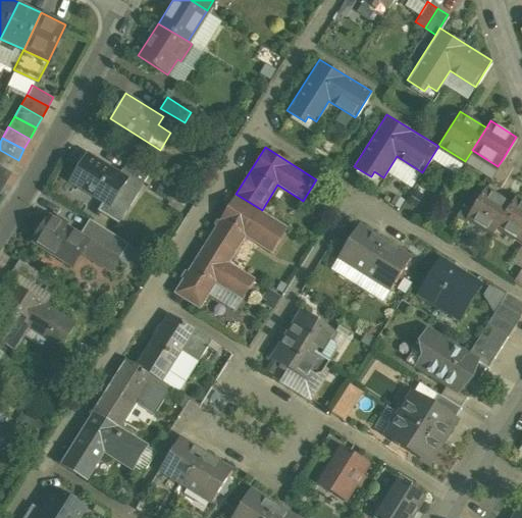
[(18,160),(0,150),(0,163),(12,170),(18,160)]
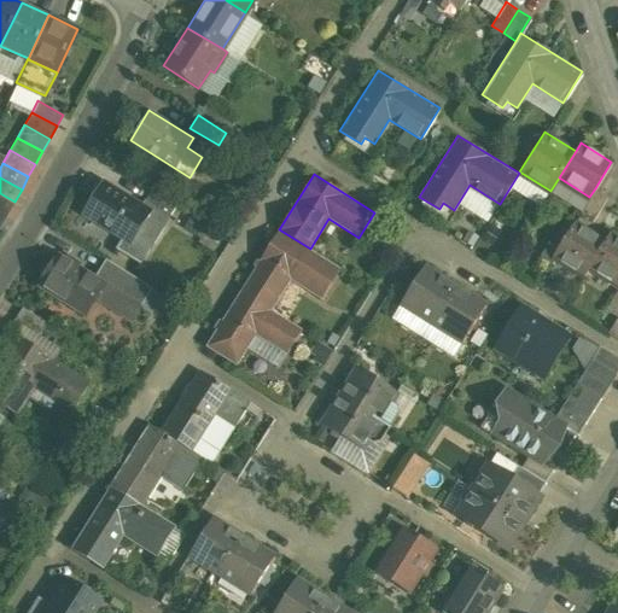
[(144,200),(141,205),(104,182),(85,212),(122,235),(115,247),(140,263),(170,215),(169,214),(169,215),(144,200)]
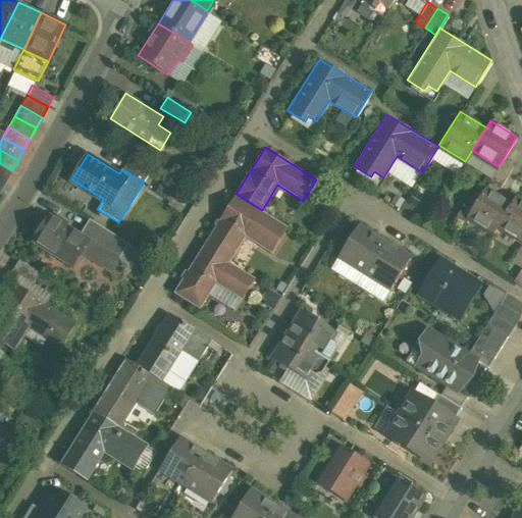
[(150,170),(128,157),(121,169),(143,182),(143,180),(150,170)]
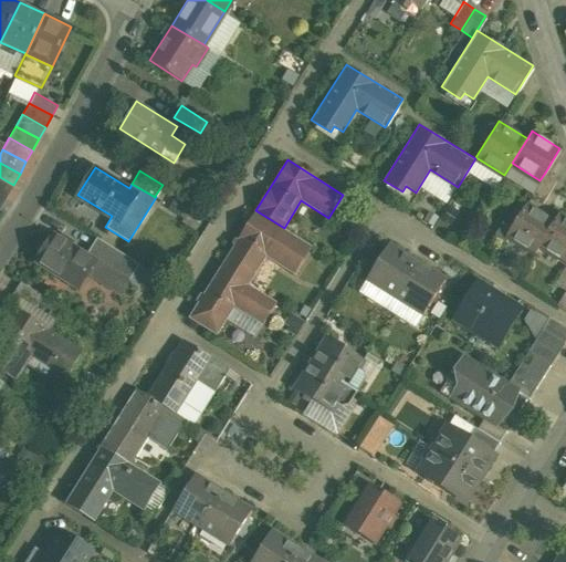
[(556,179),(545,173),(540,180),(531,195),(542,201),(556,179)]
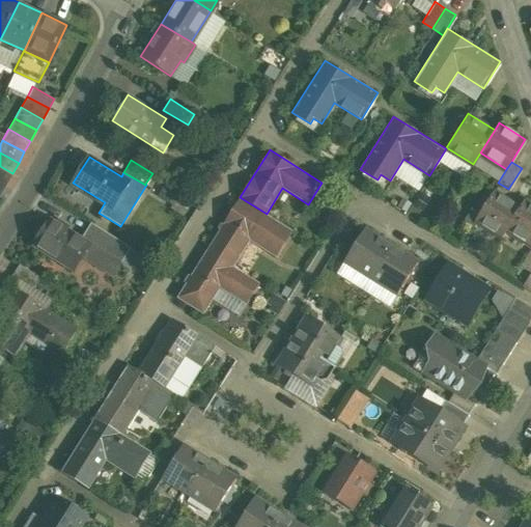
[(12,173),(0,166),(0,190),(2,192),(12,173)]
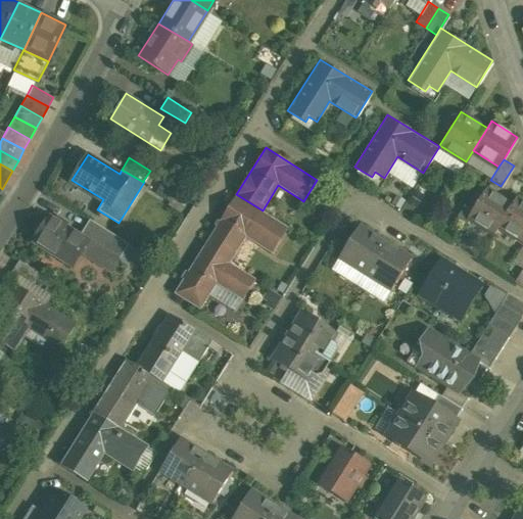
[(512,203),(486,187),(468,217),(493,233),(497,226),(512,203)]
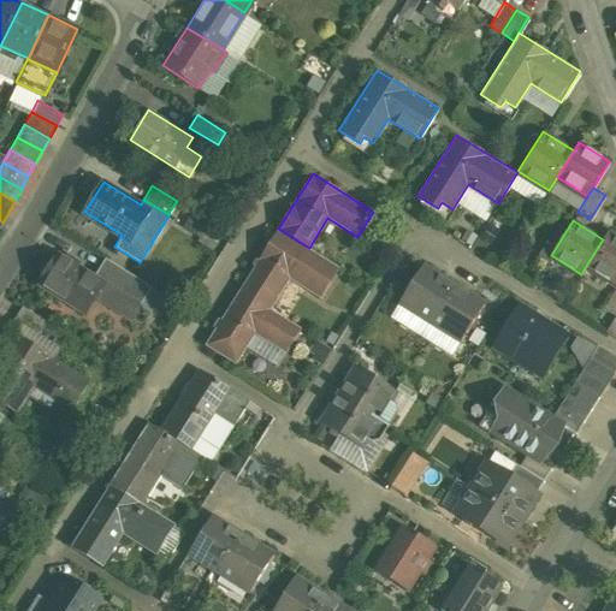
[(309,248),(278,229),(240,290),(271,309),(295,271),(309,280),(304,288),(320,297),(339,267),(309,248)]
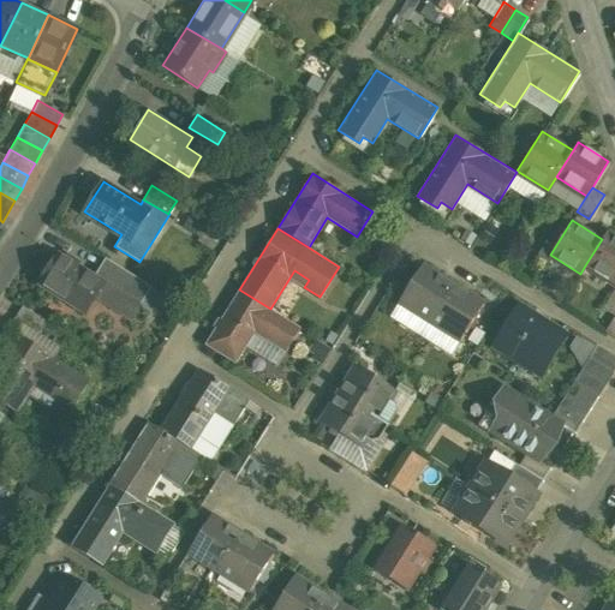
[(614,235),(608,231),(602,239),(585,265),(614,283),(614,235)]
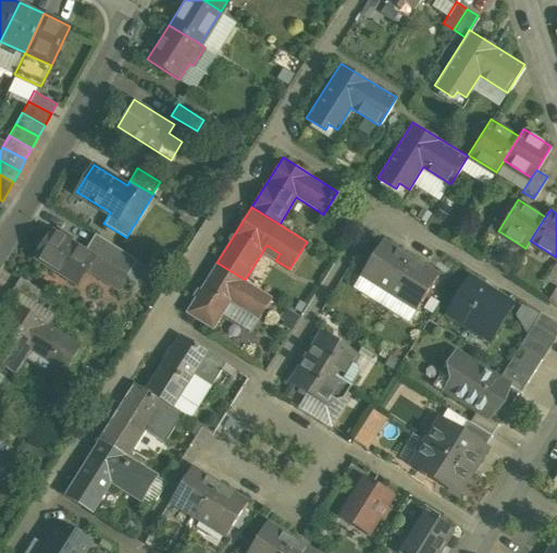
[(52,230),(35,258),(76,283),(94,256),(85,250),(52,230)]
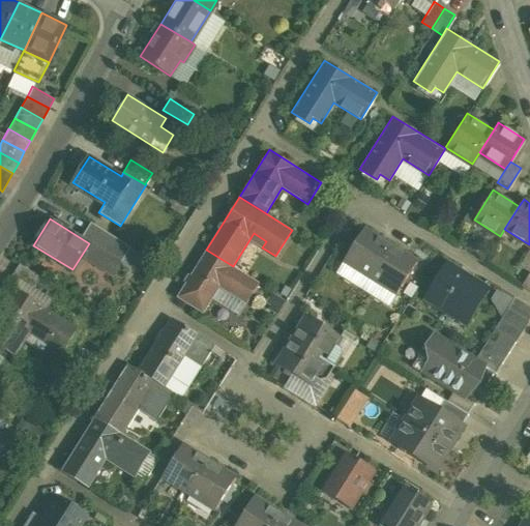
[(90,222),(81,238),(119,261),(128,244),(90,222)]
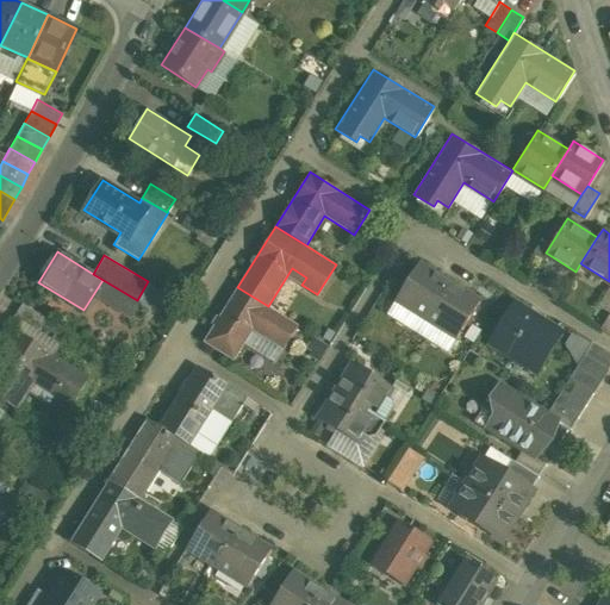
[(448,282),(417,263),(396,299),(425,318),(448,282)]
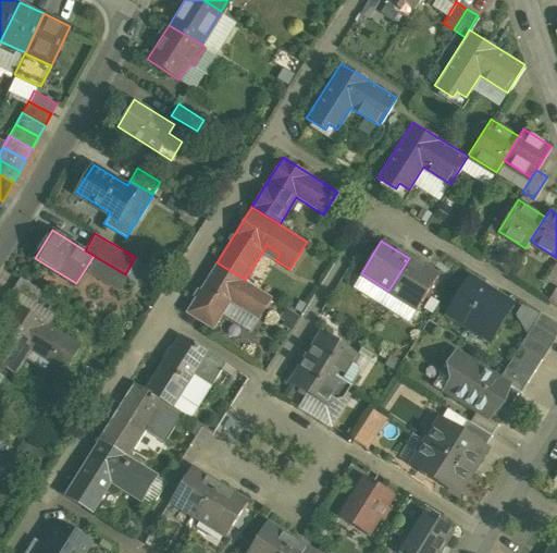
[(436,274),(409,258),(388,291),(416,307),(436,274)]
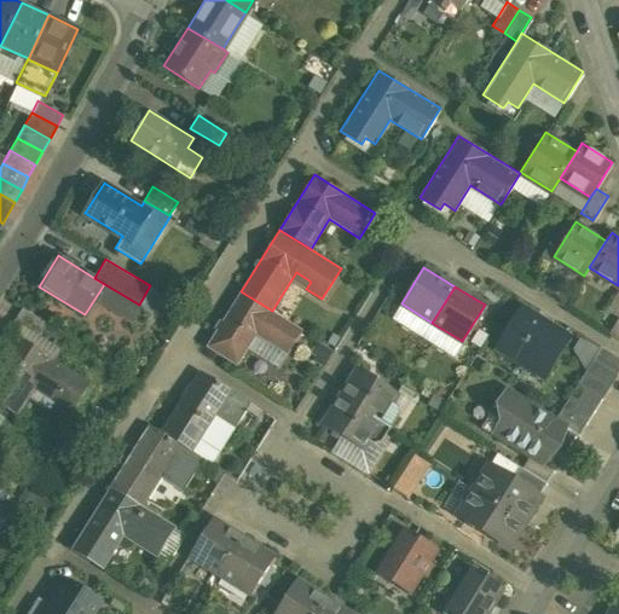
[(618,287),(606,308),(618,317),(618,314),(618,287)]
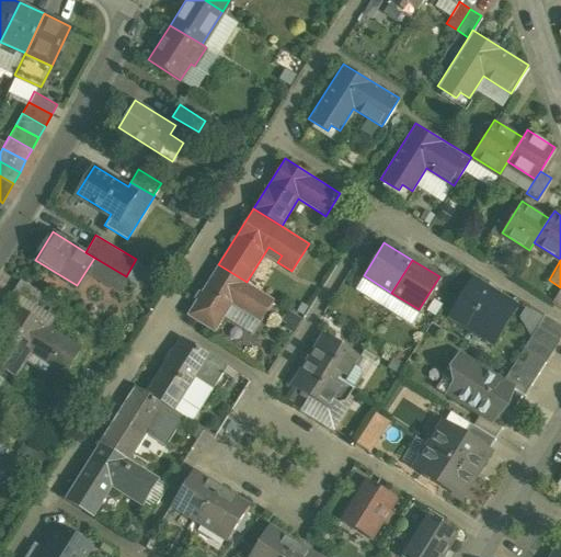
[(247,282),(218,264),(186,314),(215,331),(232,304),(260,321),(274,299),(247,282)]
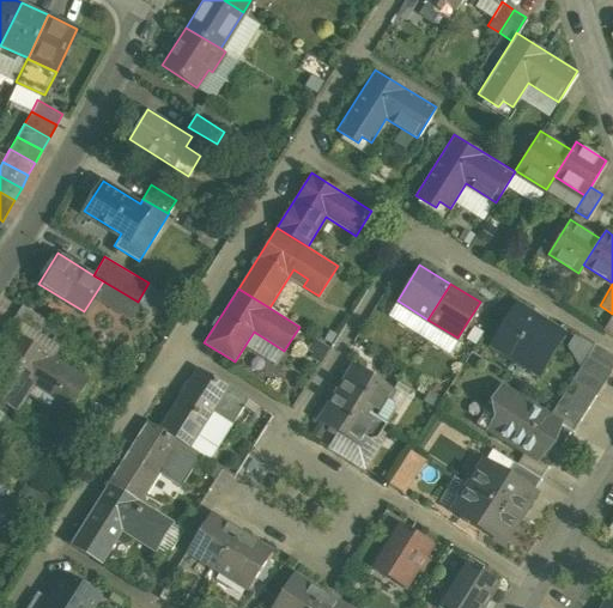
[(557,329),(516,304),(492,342),(533,368),(557,329)]
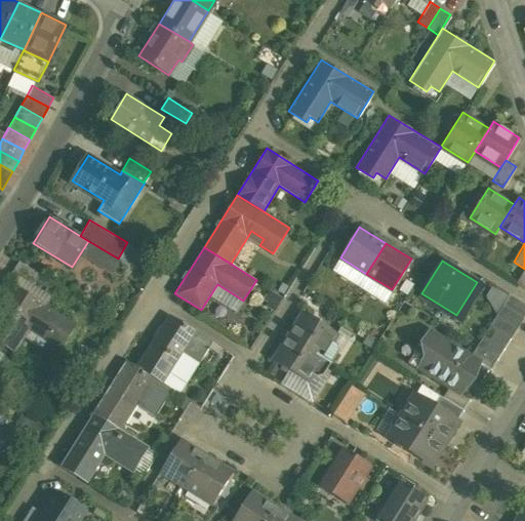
[(40,274),(18,262),(11,274),(32,287),(40,274)]
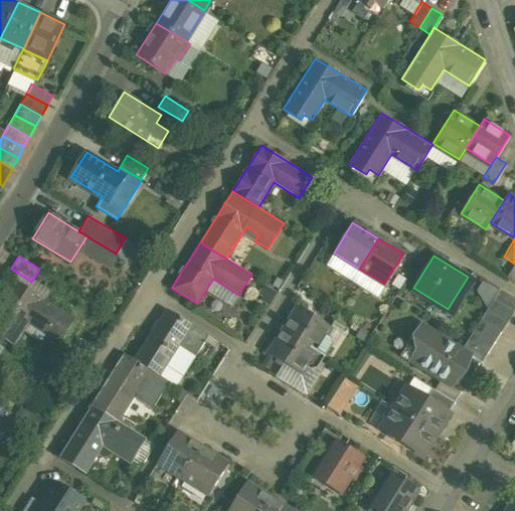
[(514,262),(514,264),(506,277),(514,282),(514,262)]
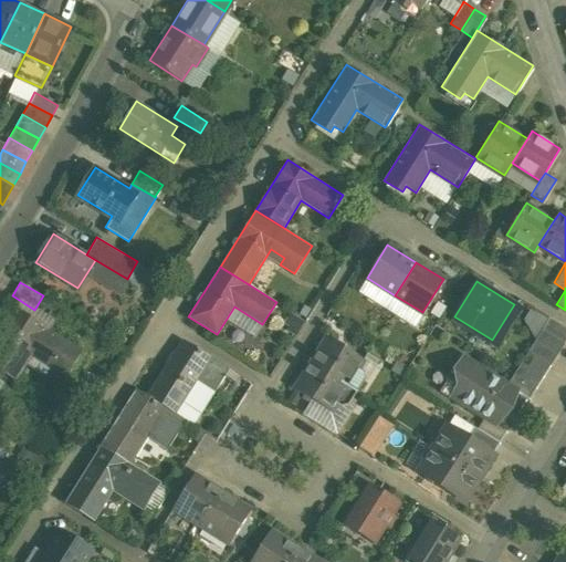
[(49,329),(14,308),(0,330),(0,370),(14,380),(32,350),(70,372),(82,351),(48,330),(49,329)]
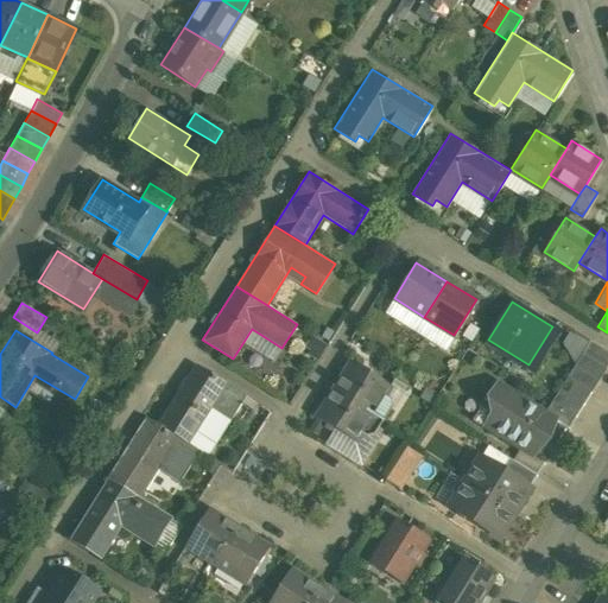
[(607,363),(607,350),(589,340),(582,351),(606,367),(607,363)]
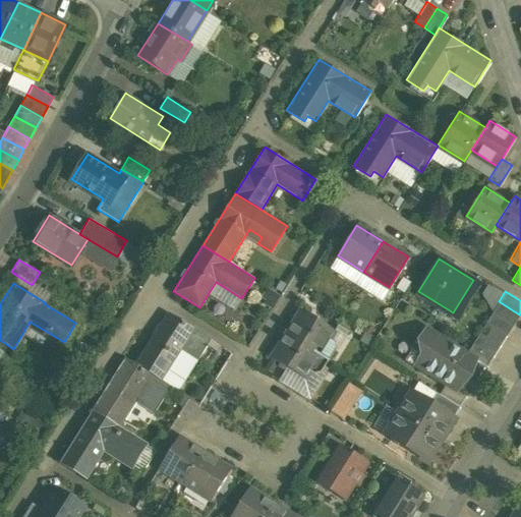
[(519,314),(499,301),(493,311),(513,325),(519,314)]
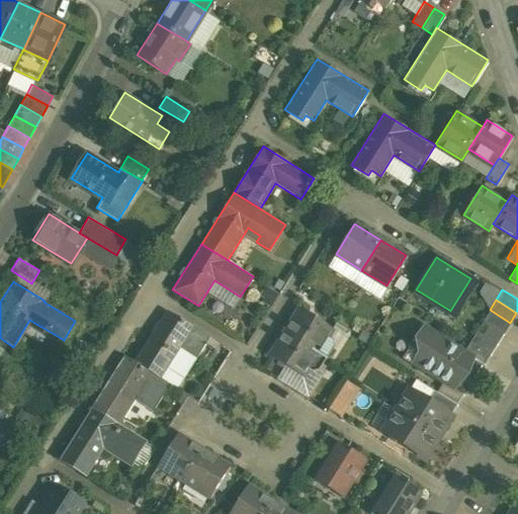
[(313,319),(307,315),(307,312),(300,309),(298,310),(292,320),(292,322),(293,323),(286,333),(326,357),(333,346),(331,340),(328,338),(332,330),(332,328),(315,318),(313,319)]
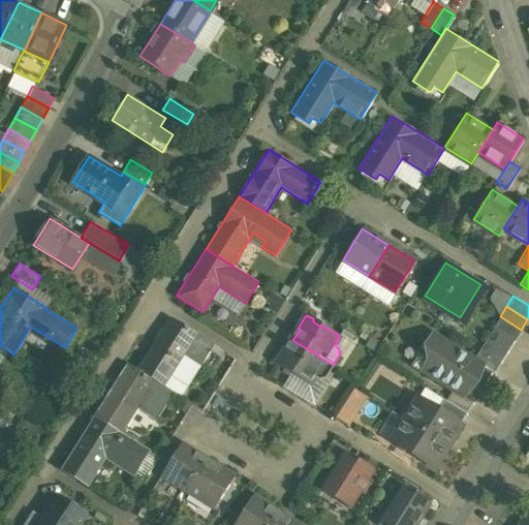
[(521,330),(500,316),(493,328),(515,340),(521,330)]
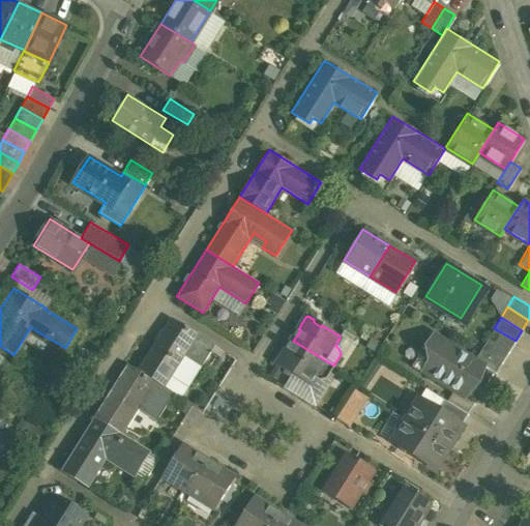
[(214,345),(172,319),(139,371),(164,386),(172,373),(189,383),(200,366),(201,367),(214,345)]
